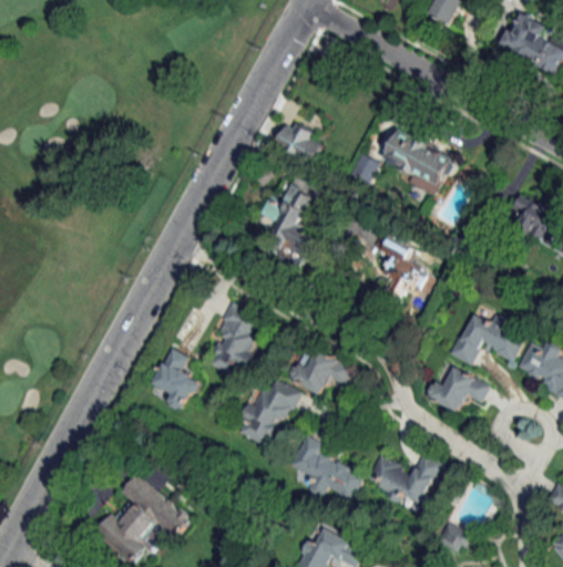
[(467,0),(471,2),(471,0),(434,0),(429,12),(449,23),(460,0),(467,0)]
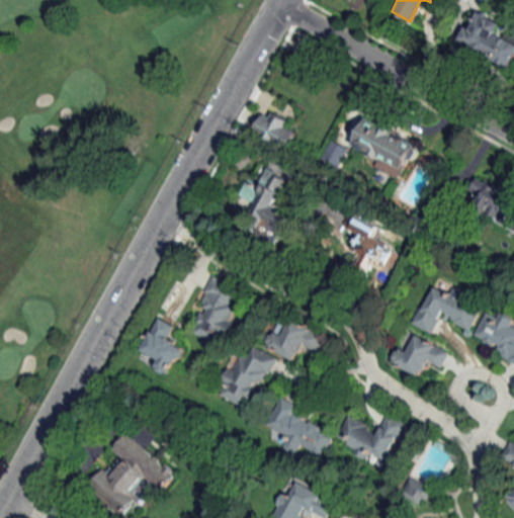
[(455,44),(508,67),(513,54),(513,37),(496,30),(500,21),(472,9),(455,44)]
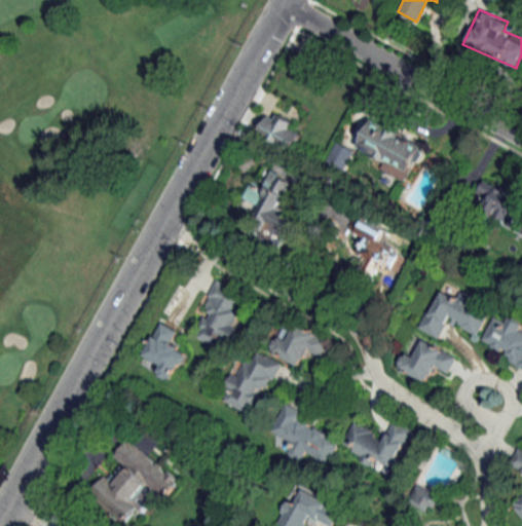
[(267,111),(255,134),(288,150),(299,128),(267,111)]
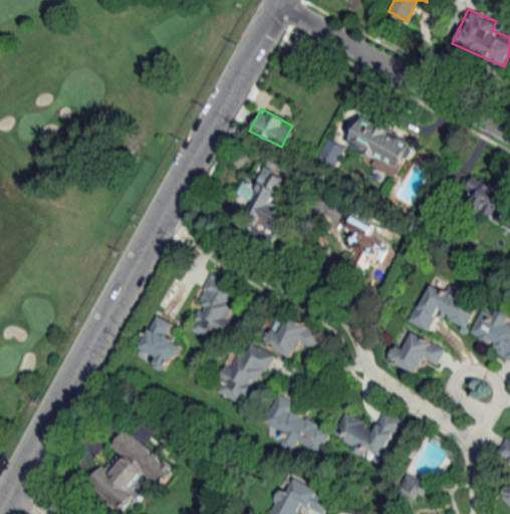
[(369,165),(393,177),(402,157),(408,160),(416,143),(360,116),(347,144),(373,156),(369,165)]
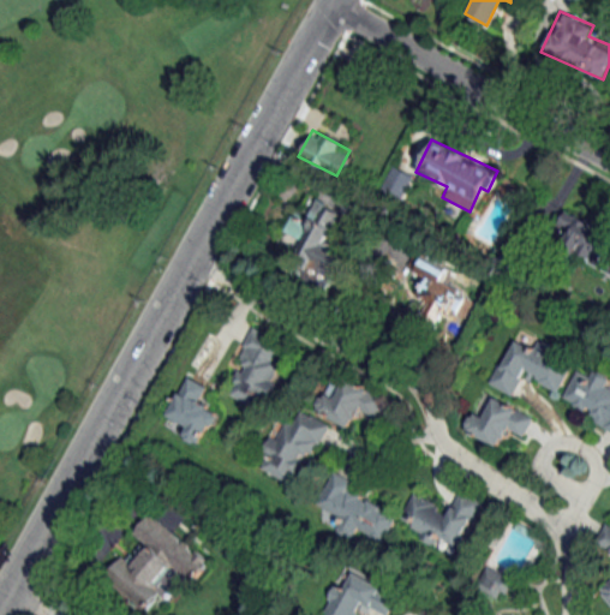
[(411,175),(389,166),(376,191),(398,202),(411,175)]
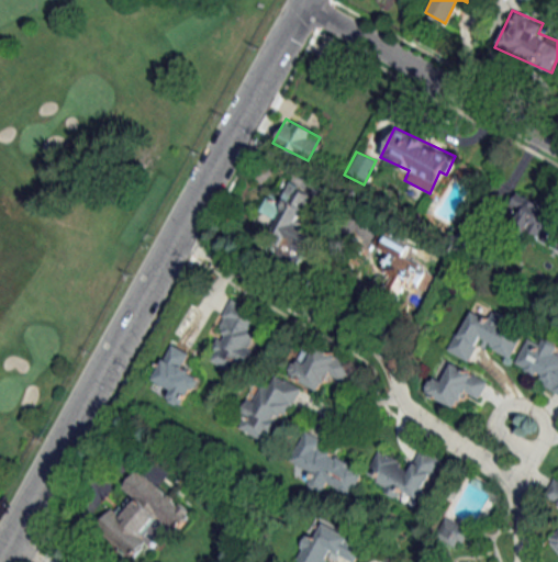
[(308,249),(316,232),(296,222),(309,192),(286,181),(277,201),(265,195),(257,212),(272,218),(268,231),(308,249)]
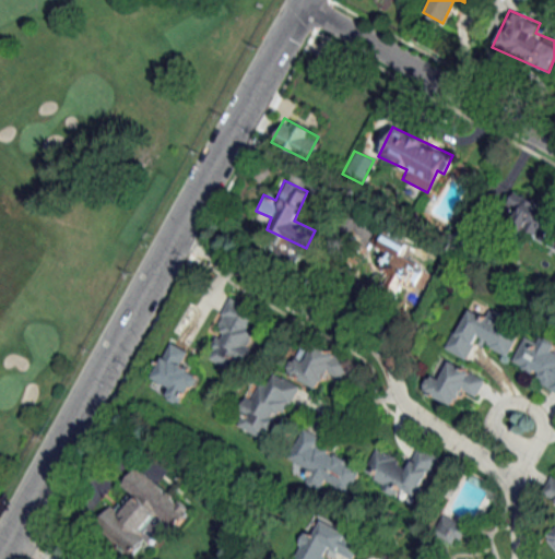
[(506,227),(554,249),(554,212),(511,192),(507,203),(516,206),(506,227)]
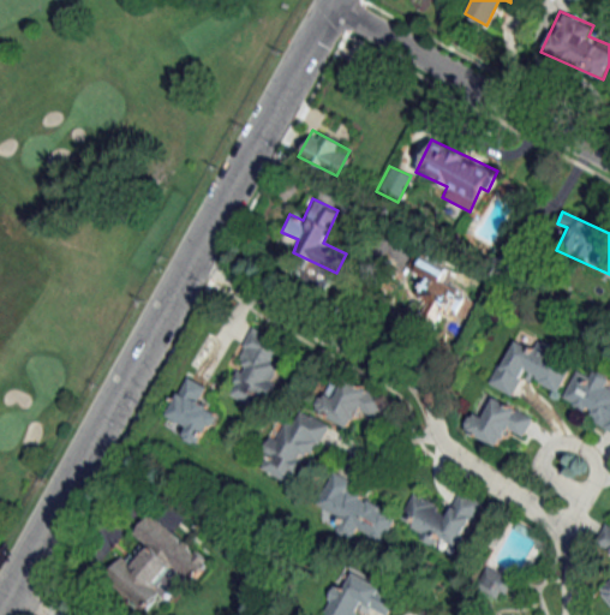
[(472,296),(438,284),(446,263),(411,251),(404,269),(424,276),(417,297),(426,300),(420,316),(436,322),(441,310),(464,318),(472,296)]
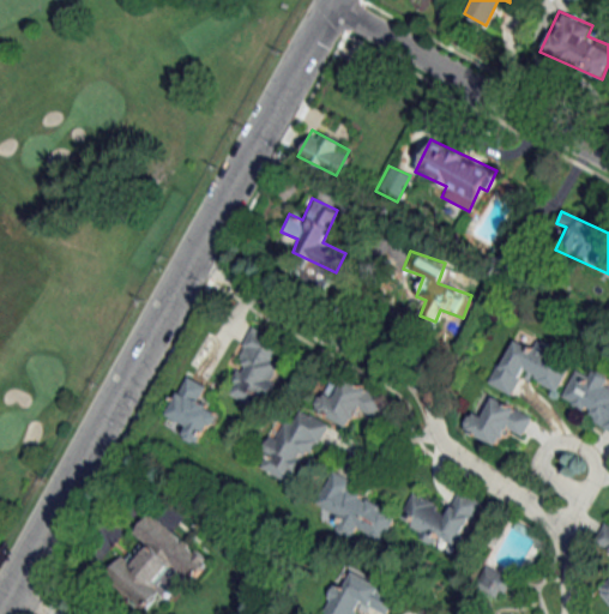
[(221,392),(257,409),(285,348),(249,331),(221,392)]
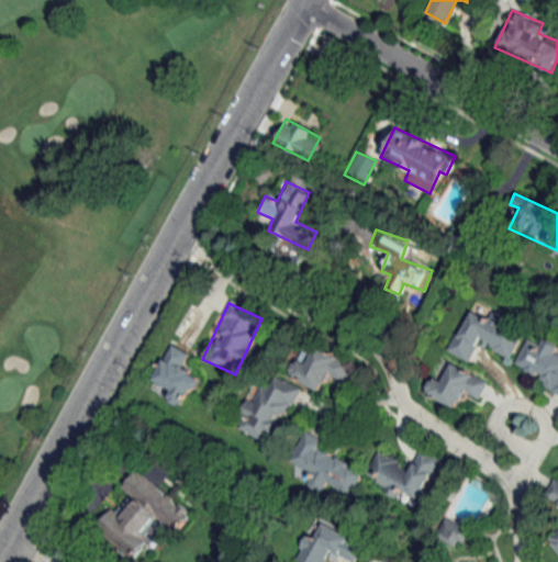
[(445,350),(465,361),(476,340),(508,357),(519,334),(508,328),(512,321),(491,311),(486,321),(467,311),(445,350)]
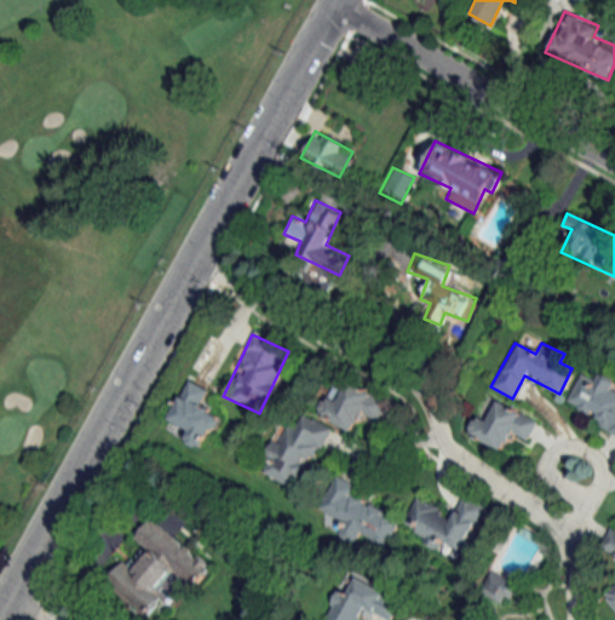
[(564,403),(595,415),(591,425),(614,435),(614,392),(608,390),(611,380),(596,373),(592,380),(578,374),(564,403)]
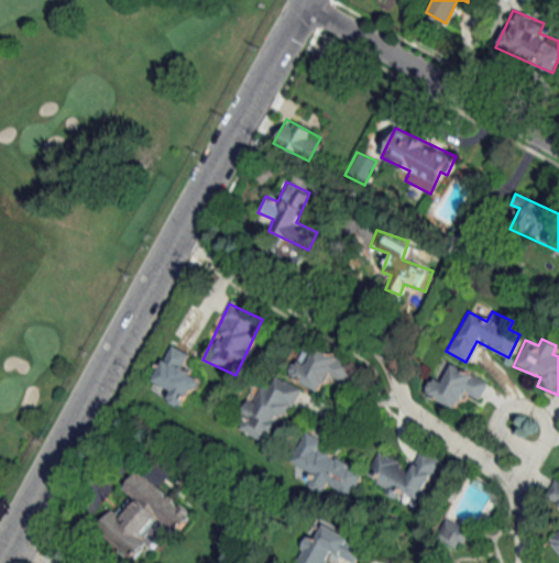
[(340,382),(348,363),(302,342),(286,376),(319,390),(326,375),(340,382)]
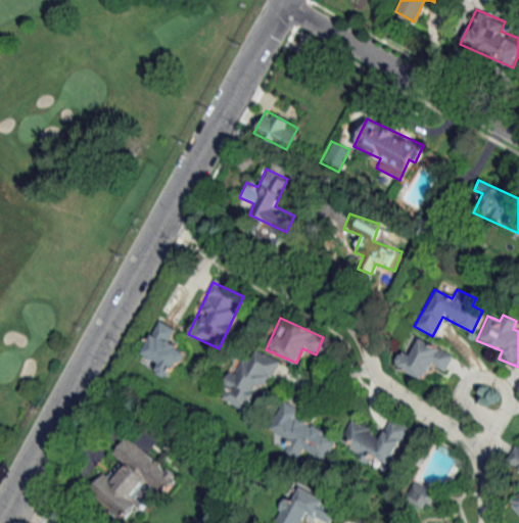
[(133,363),(169,379),(183,349),(167,341),(173,329),(154,320),(133,363)]
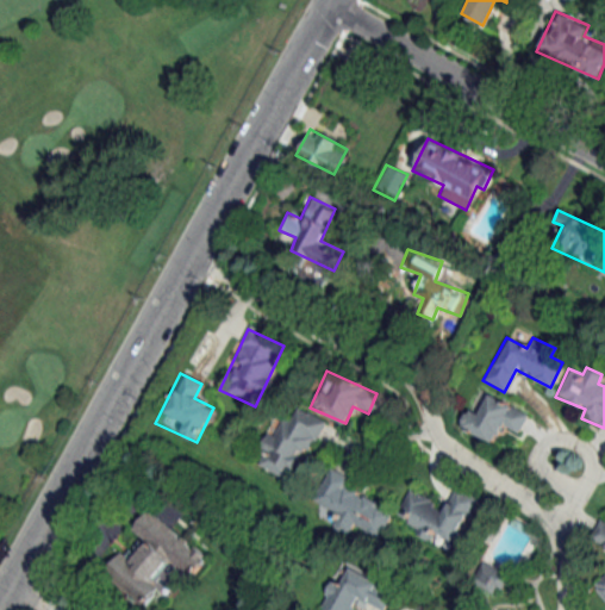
[(457,424),(490,443),(501,424),(513,431),(523,415),(488,393),(476,414),(467,409),(457,424)]
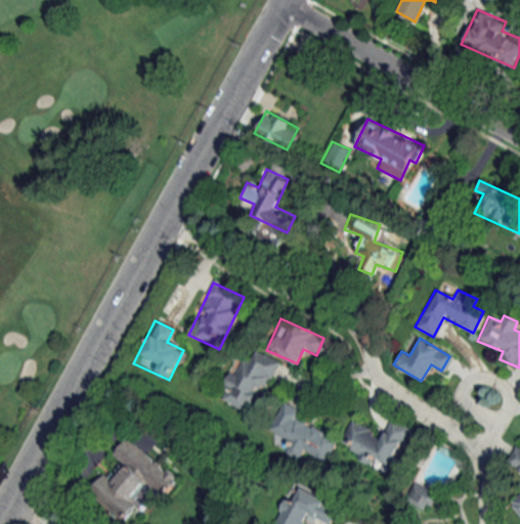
[(250,413),(274,359),(254,350),(248,362),(236,357),(218,399),(250,413)]
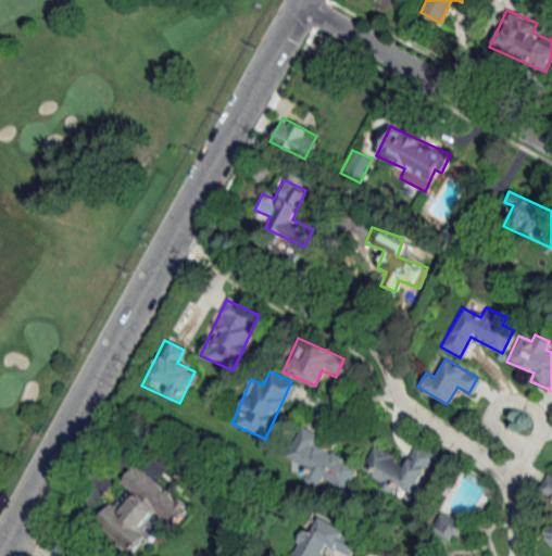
[(283,456),(305,468),(300,480),(316,489),(322,479),(345,490),(356,465),(312,443),(316,436),(298,426),(283,456)]
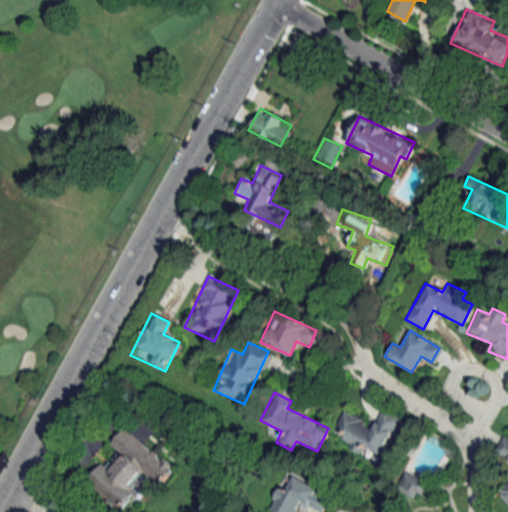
[(380,455),(398,418),(380,409),(372,426),(341,411),(329,436),(360,450),(362,446),(380,455)]
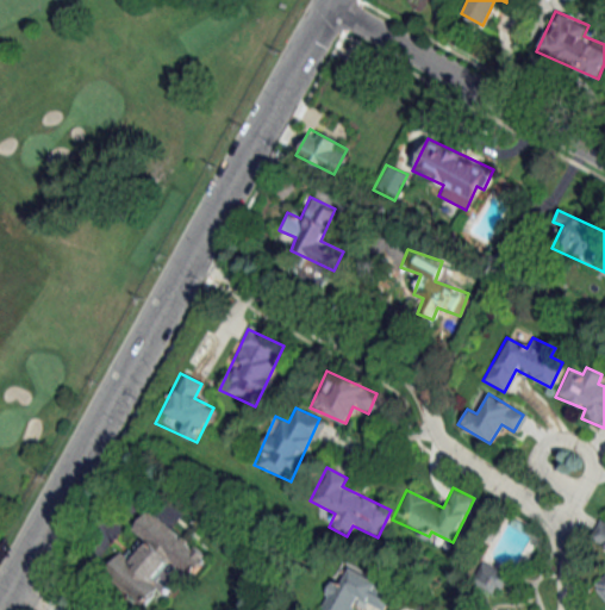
[(97,577),(137,607),(168,565),(186,578),(204,554),(143,510),(129,529),(139,537),(126,555),(117,549),(97,577)]
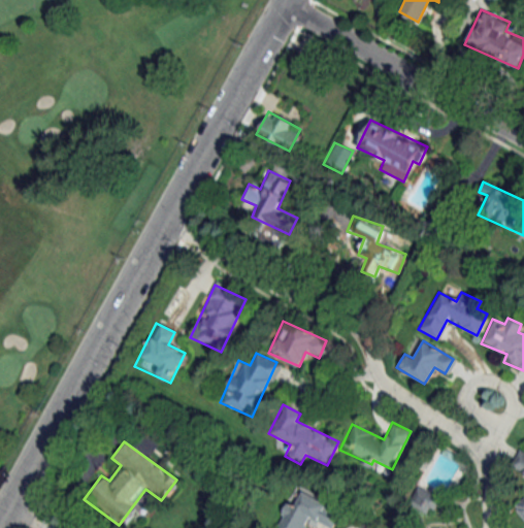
[(523,452),(518,449),(510,462),(510,465),(523,473),(523,452)]
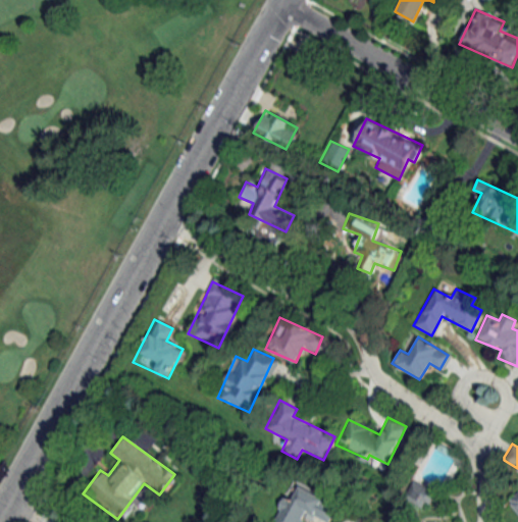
[(402,499),(424,510),(433,490),(411,479),(402,499)]
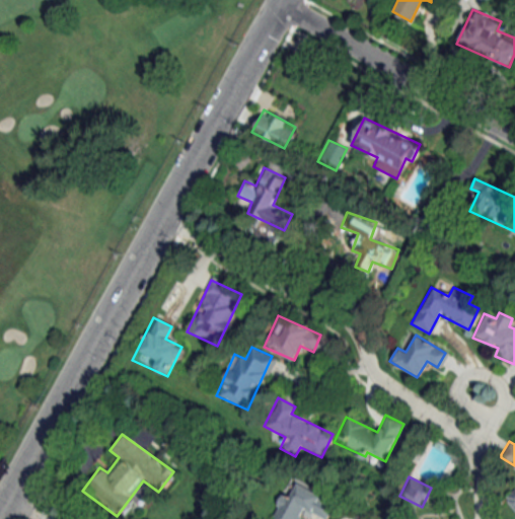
[(323,518),(325,518),(335,501),(296,483),(289,497),(280,493),(268,518),(298,518),(303,509),(323,518)]
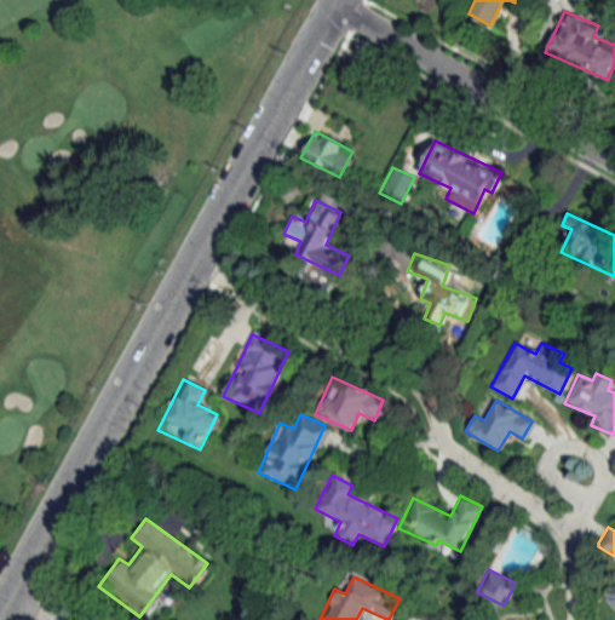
[(614,580),(599,592),(614,612),(614,580)]
